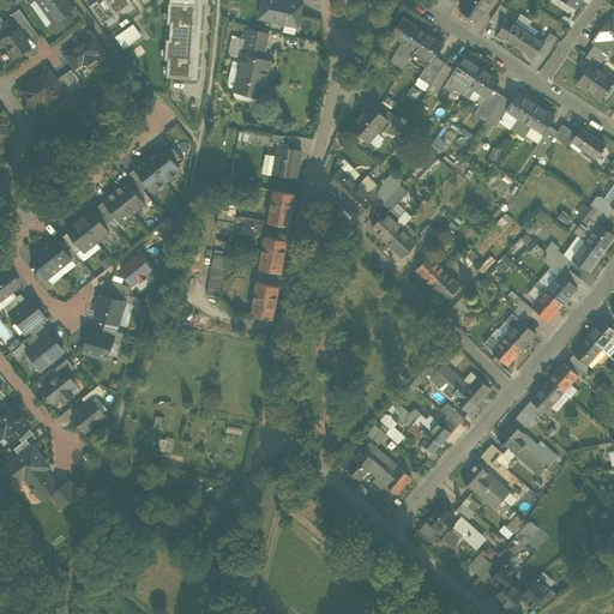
[(35,0),(52,23),(53,24),(66,13),(73,8),(66,0),(35,0)]
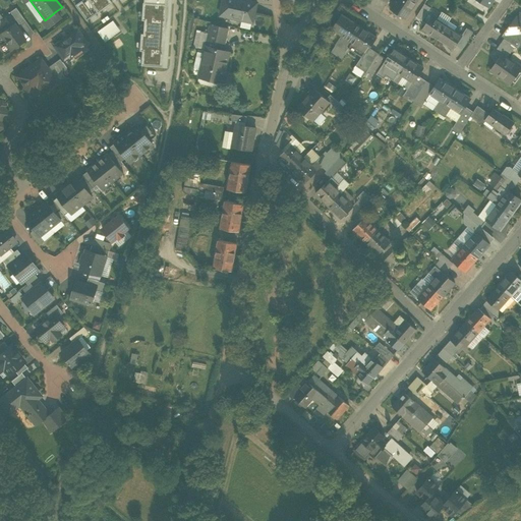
[(89,0),(82,0),(75,5),(87,20),(98,12),(89,0)]
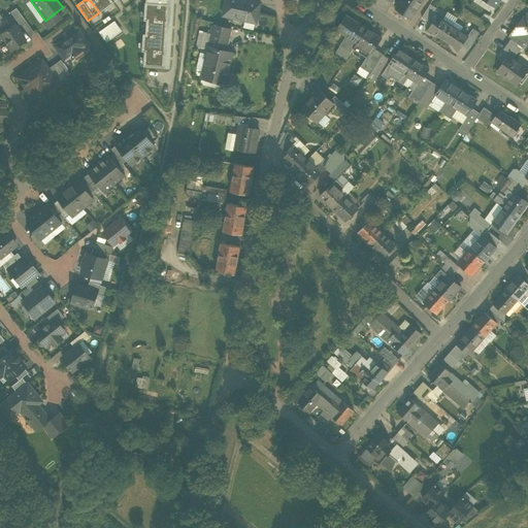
[(114,2),(112,0),(90,0),(99,12),(114,2)]
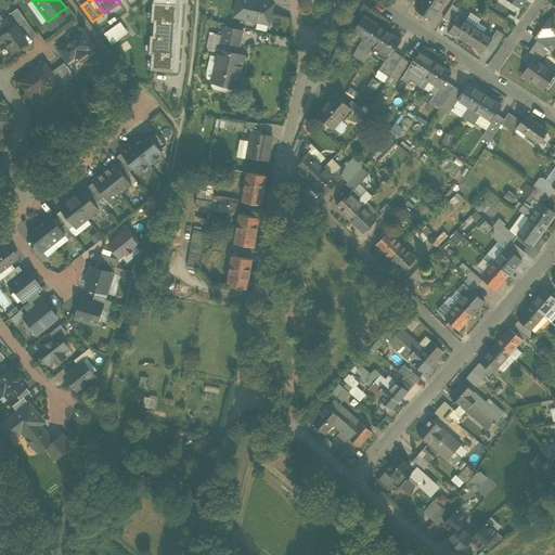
[(124,0),(125,1),(126,0),(154,0),(154,2),(154,3),(157,3),(156,22),(158,22),(157,36),(155,36),(153,54),(156,54),(155,69),(172,71),(172,72),(179,72),(179,71),(177,71),(181,4),(183,4),(183,0),(124,0)]
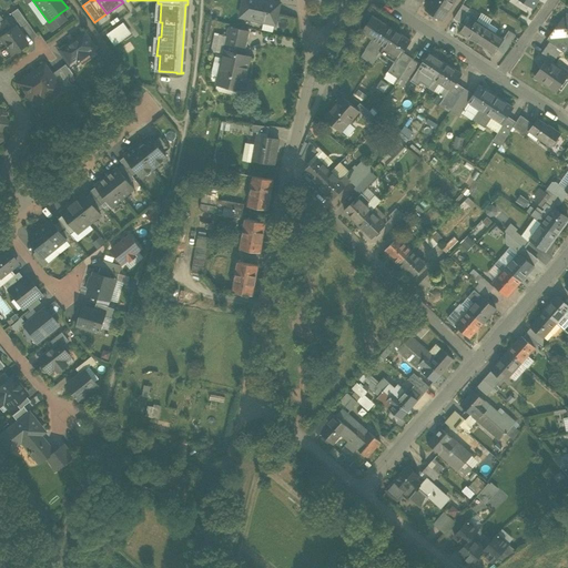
[(264,22),(275,26),(280,3),(262,0),(244,0),(241,18),(251,20),(252,18),(264,21),(264,22)]
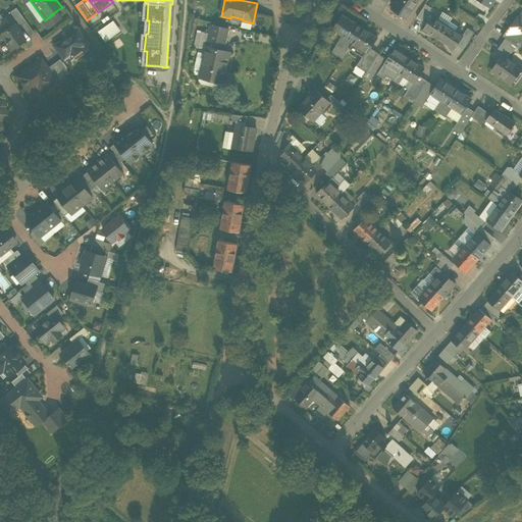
[(403,17),(406,18),(412,9),(398,0),(397,0),(392,9),(395,11),(394,12),(394,14),(400,18),(402,18),(403,17)]
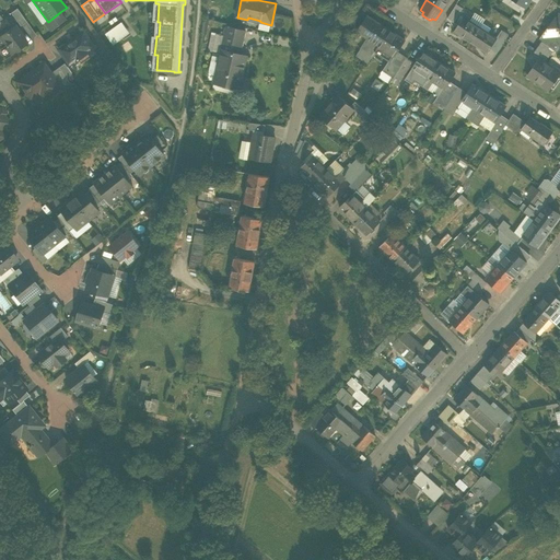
[(427,0),(442,10),(448,0),(427,0)]
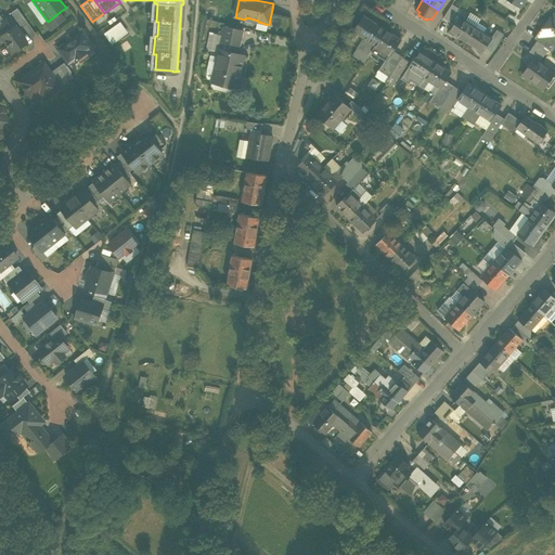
[(443,18),(450,22),(459,8),(452,4),(443,18)]
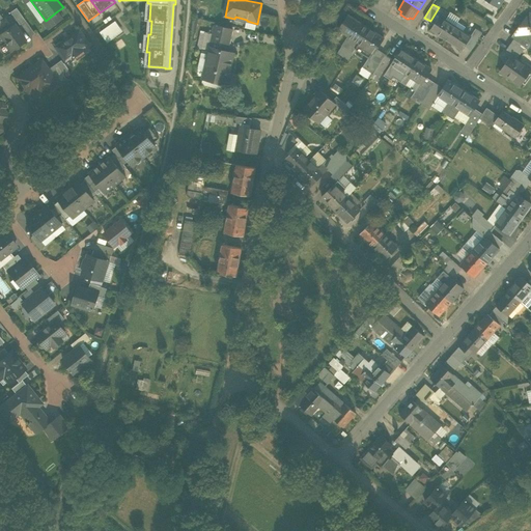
[(10,12),(19,24),(25,21),(16,8),(10,12)]
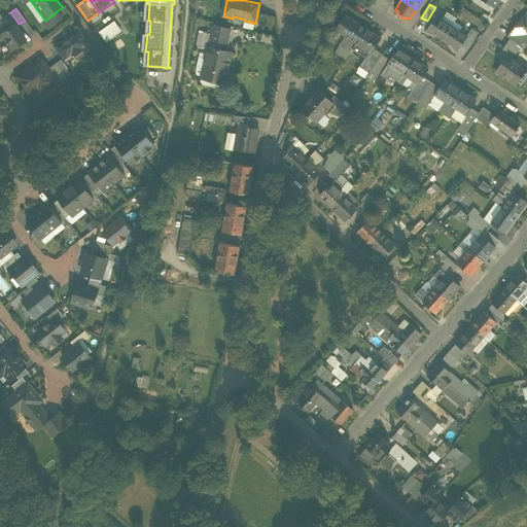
[(42,22),(47,29),(62,19),(57,11),(45,21),(44,20),(42,22)]
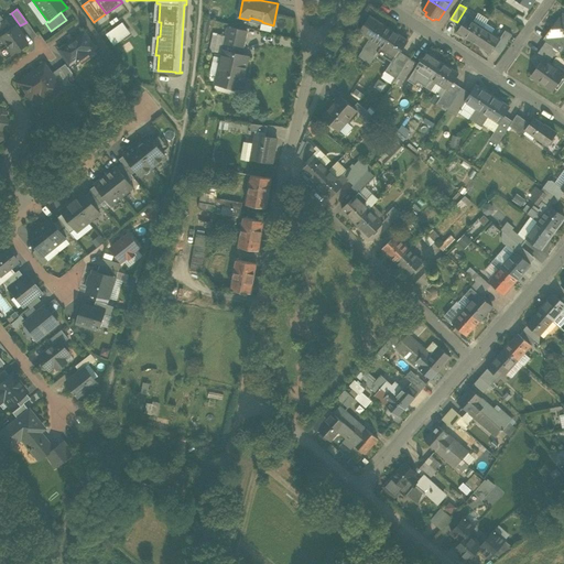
[(359,32),(369,40),(372,41),(380,46),(391,30),(369,15),(359,32)]
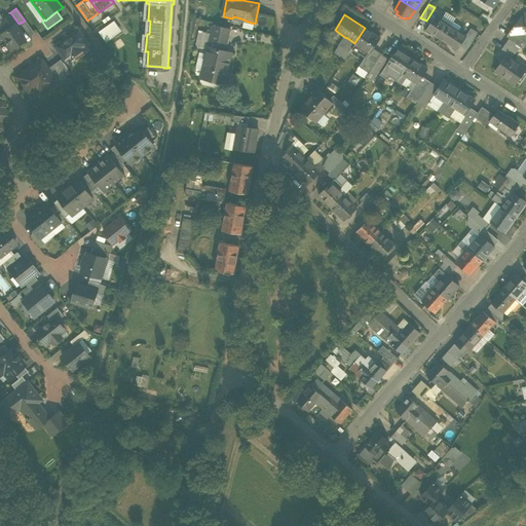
[(425,30),(442,40),(450,27),(435,16),(425,30)]
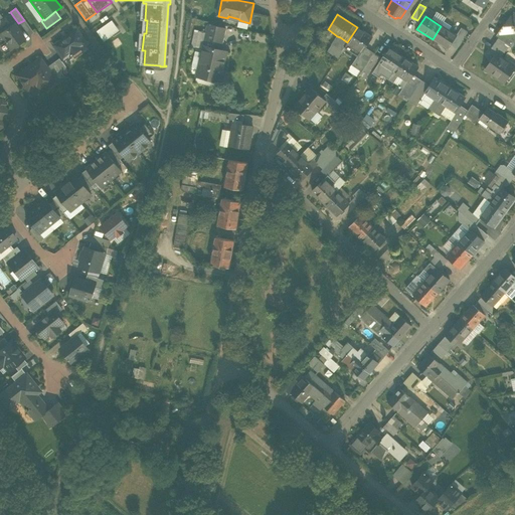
[(112,20),(97,31),(104,41),(119,30),(112,20)]
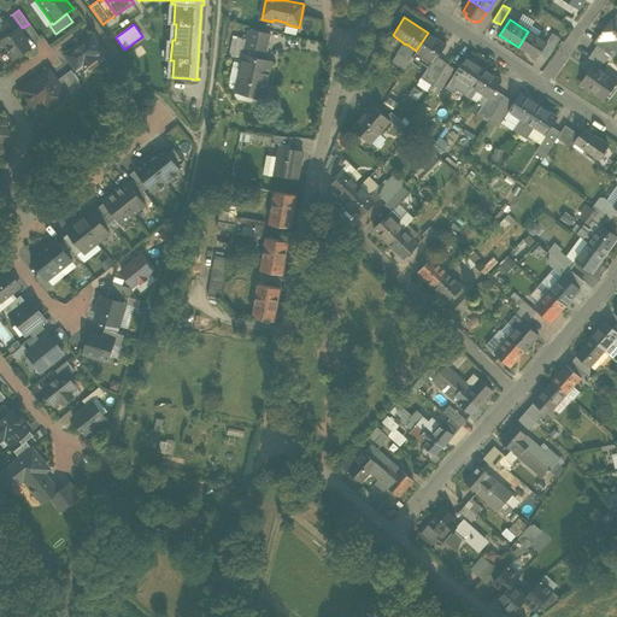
[(299,28),(287,24),(285,33),(297,35),(299,28)]
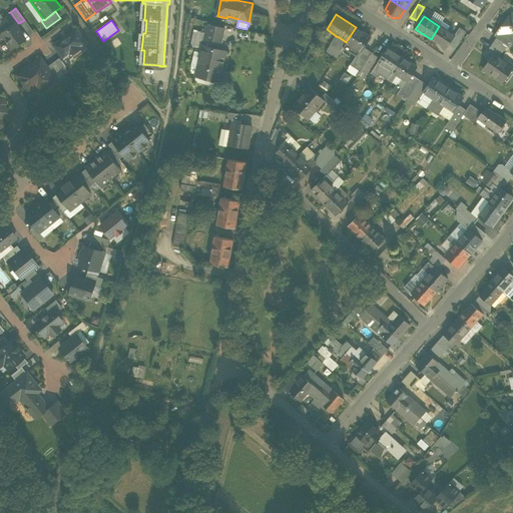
[(0,32),(0,34),(10,49),(24,39),(13,23),(0,32)]
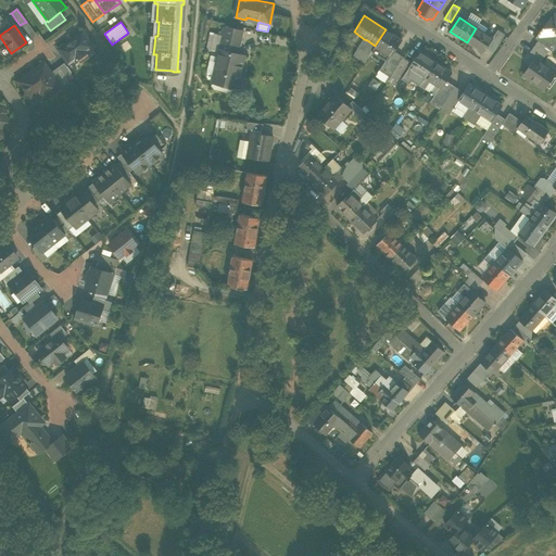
[(224,35),(220,50),(237,54),(241,34),(242,30),(225,27),(224,35)]
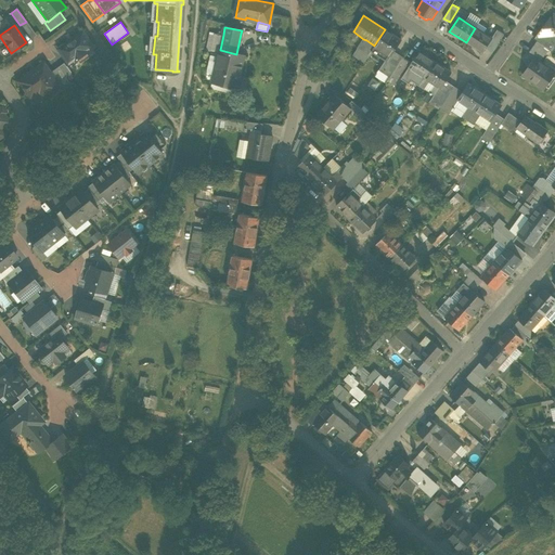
[(491,38),(475,28),(466,42),(482,52),(486,48),(491,38)]
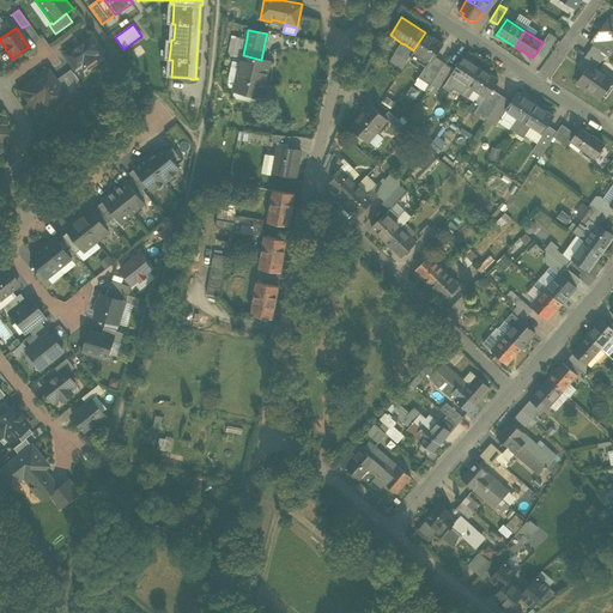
[(425,32),(413,50),(431,61),(432,62),(436,56),(443,44),(425,32)]
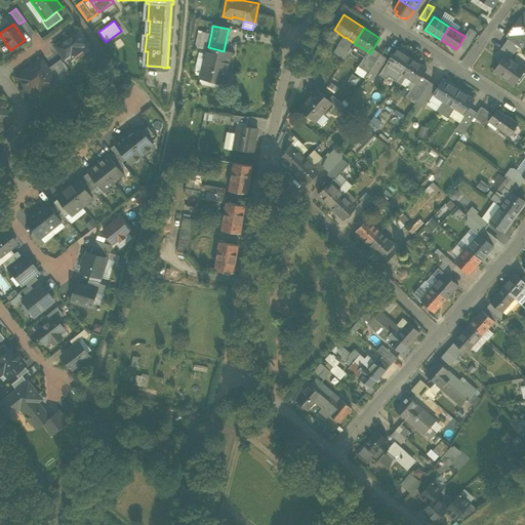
[(459,45),(465,49),(476,31),(471,28),(465,36),(459,45)]
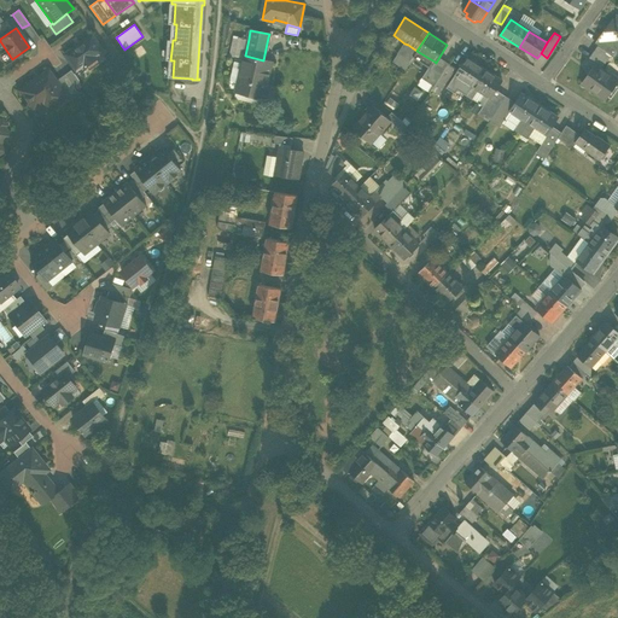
[(65,54),(76,71),(83,66),(85,68),(99,58),(97,56),(104,51),(92,35),(65,54)]
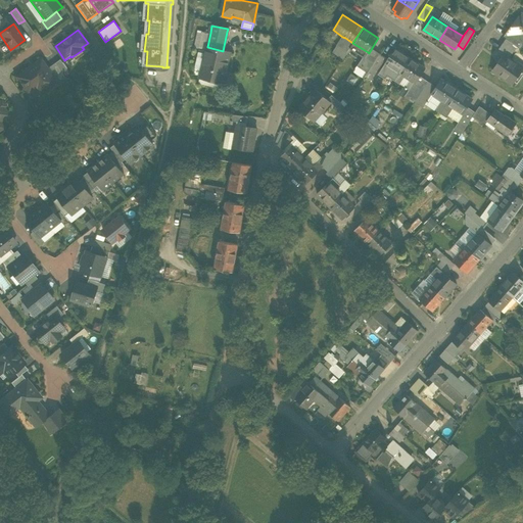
[(198,48),(202,31),(197,30),(193,46),(198,48)]
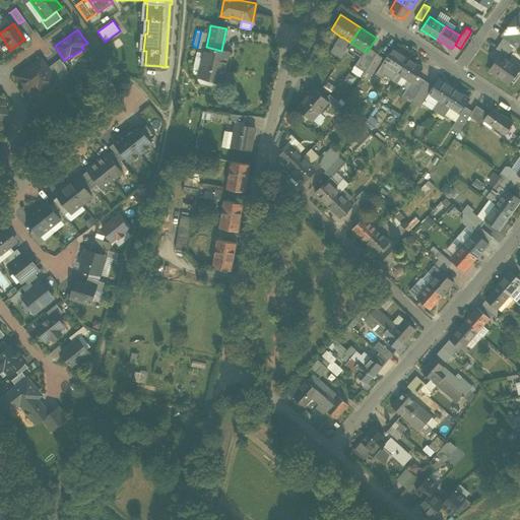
[(197,48),(205,50),(206,47),(209,33),(201,30),(197,48)]
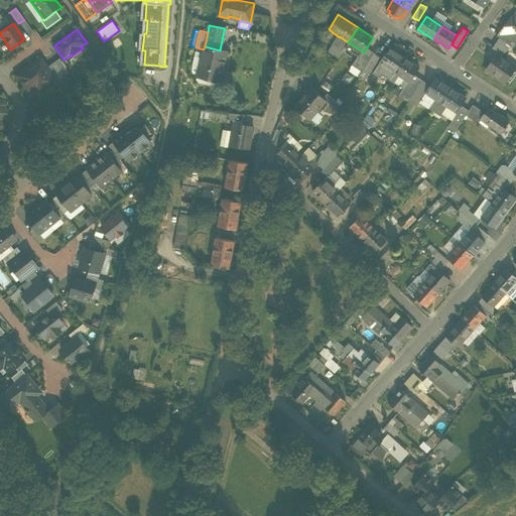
[(498,36),(499,37),(510,45),(512,47),(515,42),(501,32),(498,36)]
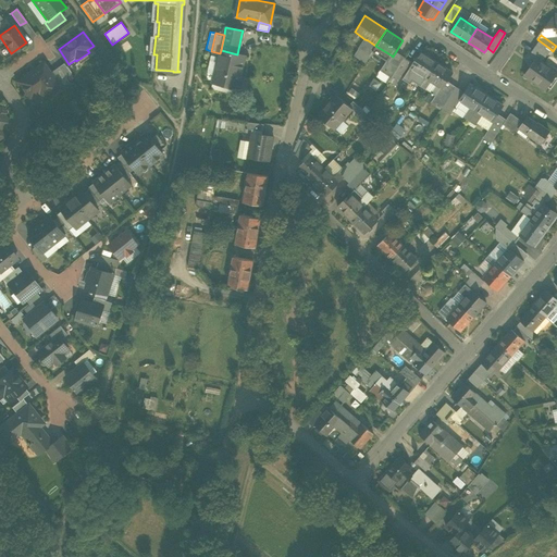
[(359,48),(362,50),(368,40),(364,39),(359,48)]
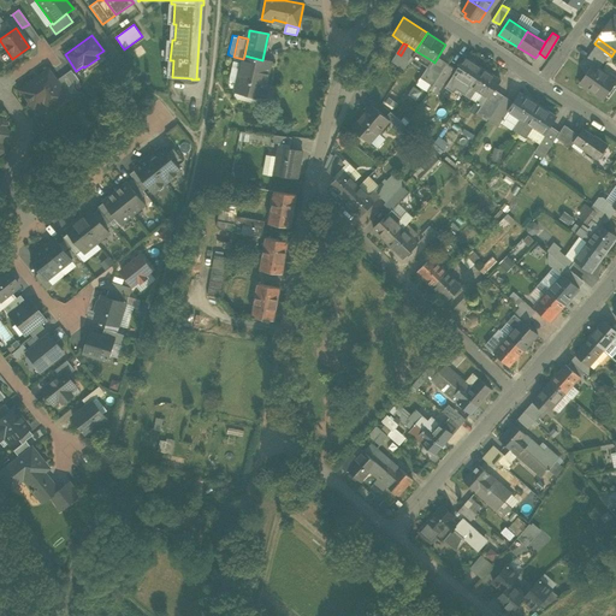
[(415,51),(407,45),(401,55),(409,61),(412,57),(415,51)]
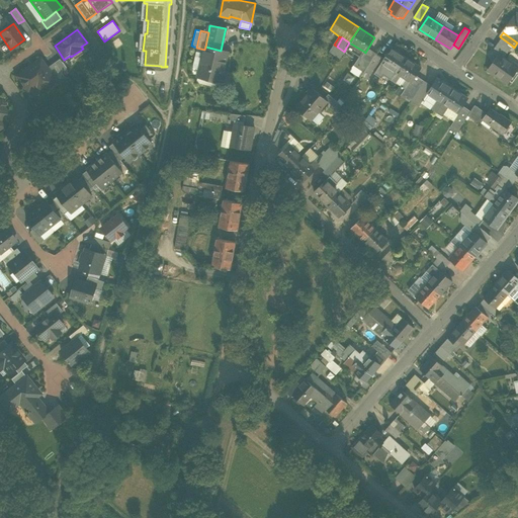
[(503,58),(512,46),(501,37),(492,51),(497,55),(498,54),(503,58)]
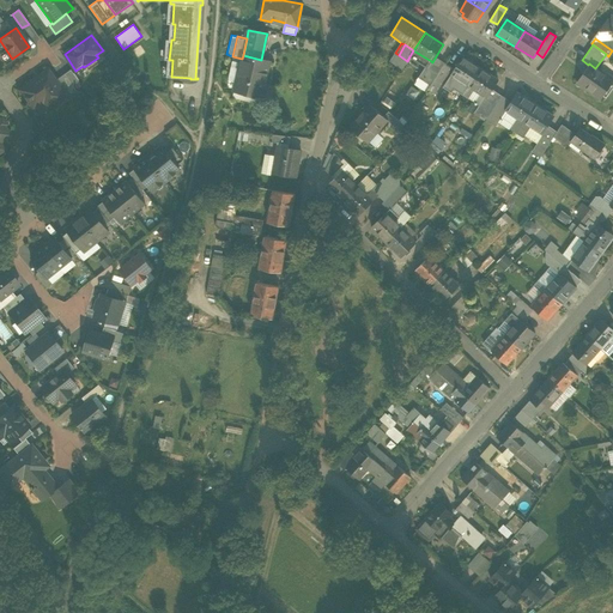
[(429,65),(431,61),(413,50),(410,56),(423,65),(425,62),(429,65)]
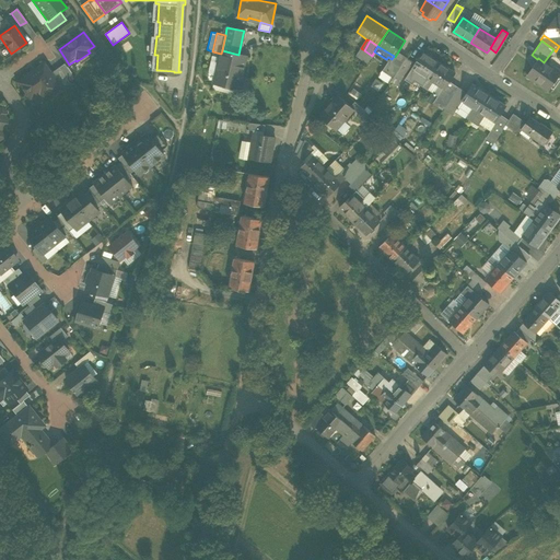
[(356,56),(368,63),(372,56),(364,50),(361,48),(356,56)]
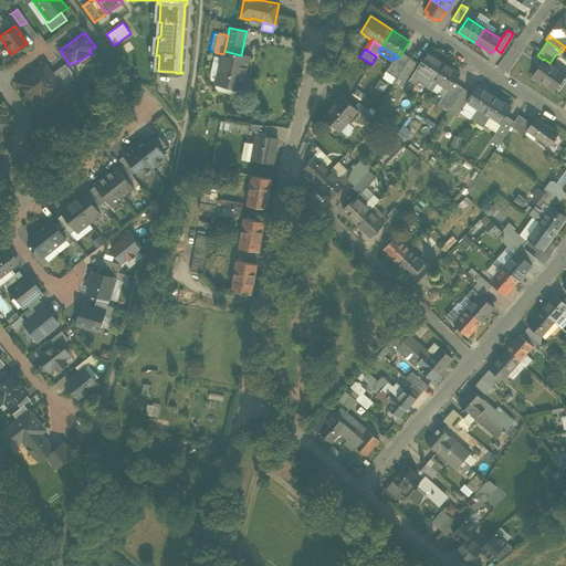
[(249,56),(241,55),(224,51),(223,54),(222,58),(219,76),(217,84),(244,90),(248,79),(243,79),(249,56)]
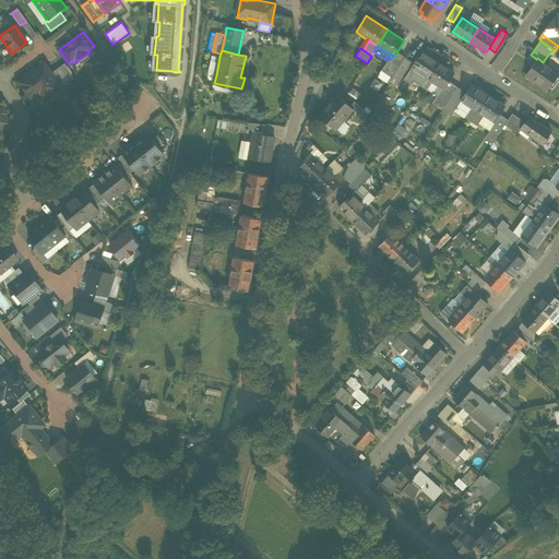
[(385,59),(388,60),(392,62),(399,52),(397,51),(394,57),(393,56),(391,59),(388,57),(385,59)]
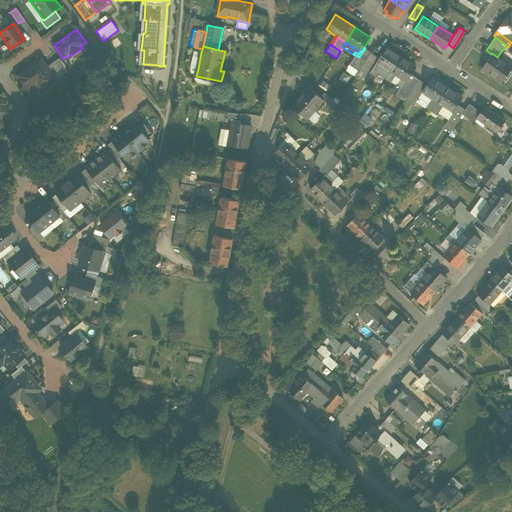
[(376,62),(377,62),(391,72),(401,57),(386,47),(376,62)]
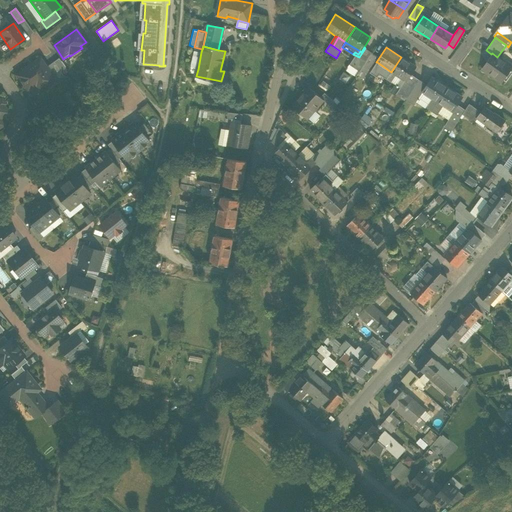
[(371,52),(365,48),(359,57),(355,55),(346,70),(356,76),(357,74),(371,52)]
